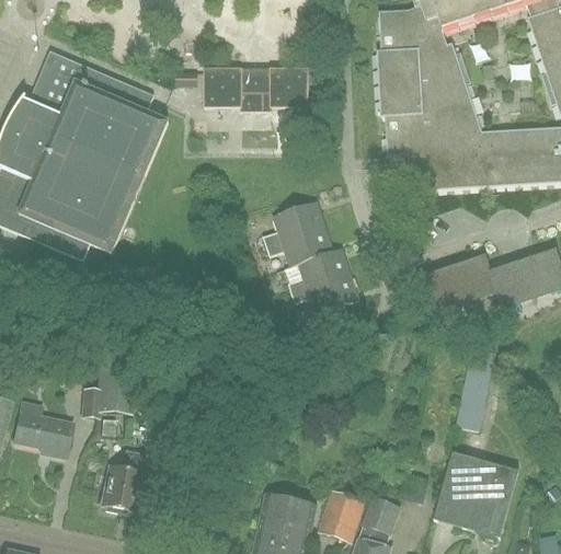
[(418,0),(420,4),(408,9),(378,11),(381,49),(377,49),(381,115),(385,115),(388,154),(408,152),(409,161),(403,161),(405,189),(560,180),(560,4),(559,6),(557,0),(418,0)]
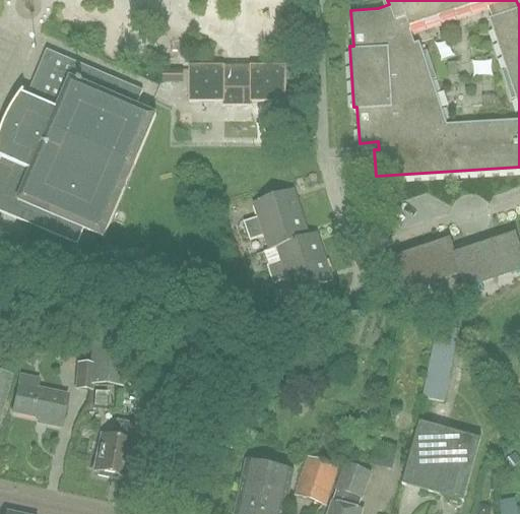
[(11,104),(4,118),(0,128),(0,209),(35,223),(75,242),(82,226),(102,235),(154,111),(148,109),(135,103),(141,87),(46,46),(26,92),(20,89),(11,104)]
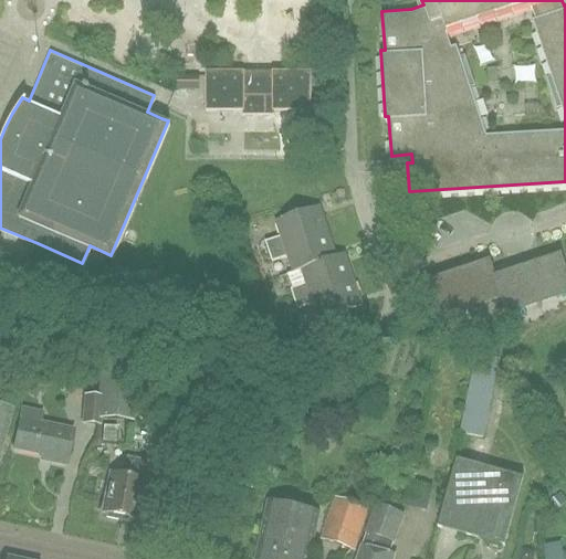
[(205,72),(205,107),(241,107),(241,112),(273,112),(273,107),(310,107),(310,67),(244,67),(205,67),(205,72)]
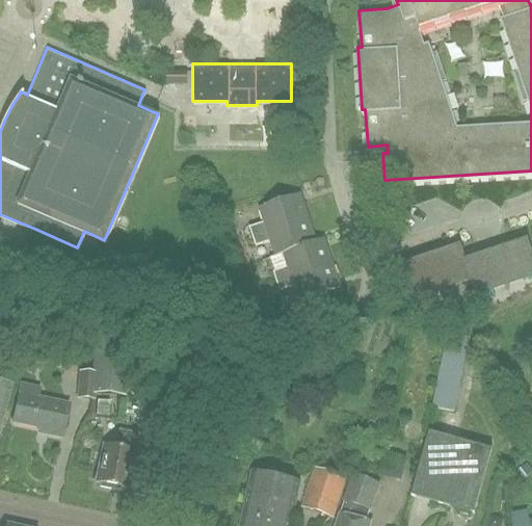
[(182,80),(182,67),(169,67),(166,67),(166,80),(182,80)]
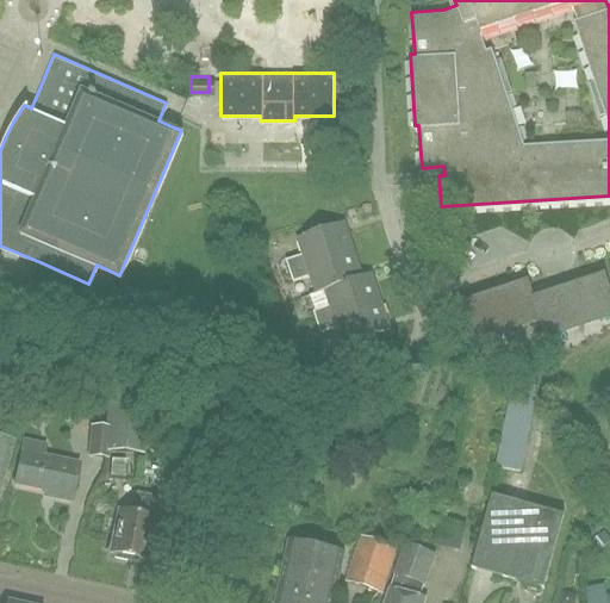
[(304,250),(287,255),(291,267),(353,246),(344,217),(298,232),(304,250)]
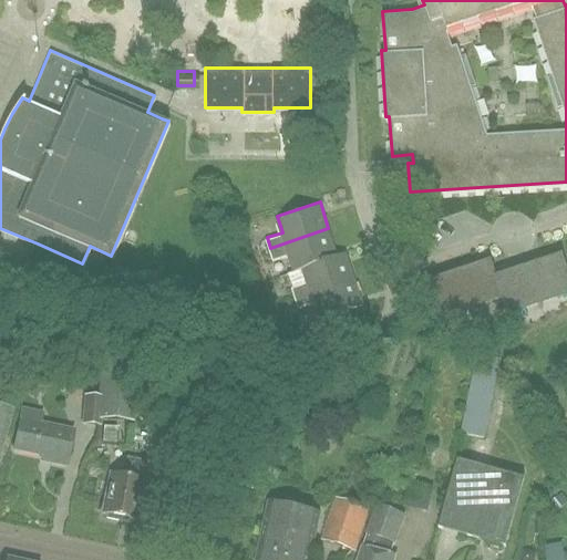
[(337,252),(328,228),(270,248),(274,258),(289,252),(295,268),(303,265),(337,252)]
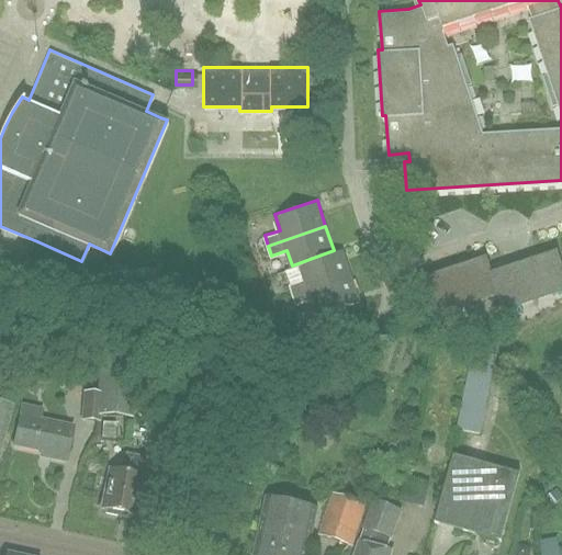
[(523,253),(537,296),(561,286),(561,267),(554,242),(523,253)]
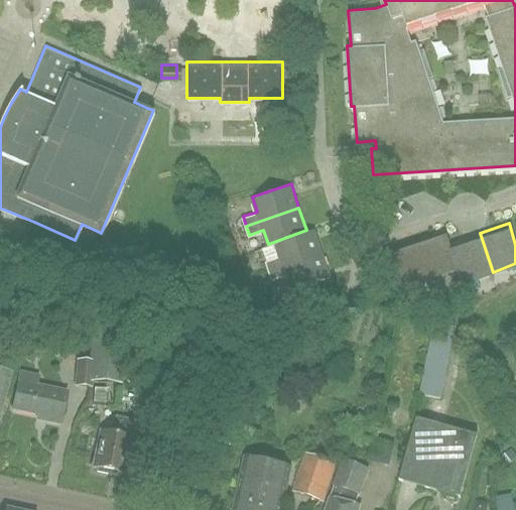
[(321,250),(314,227),(306,230),(276,241),(280,254),(266,259),(269,268),(321,250)]
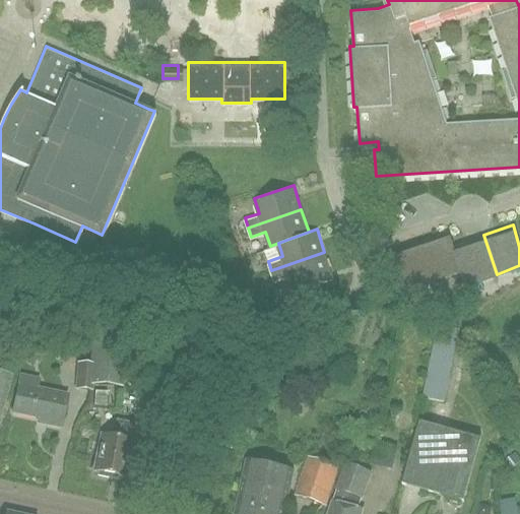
[(431,278),(461,268),(453,245),(448,230),(417,240),(431,278)]
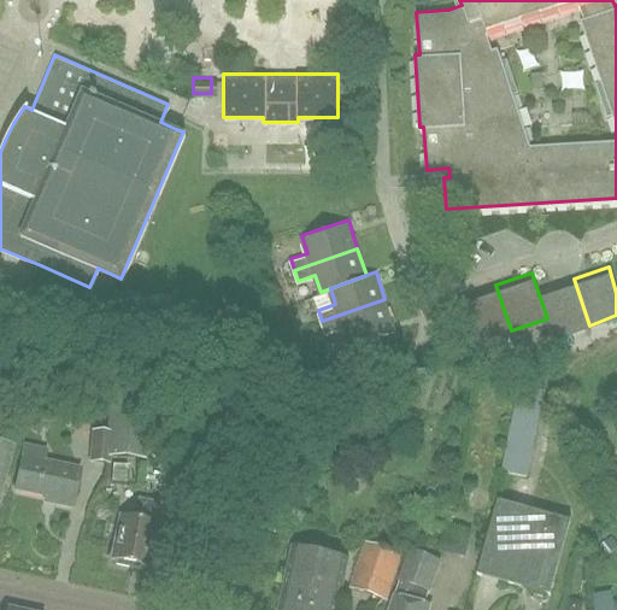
[(538,291),(547,318),(553,338),(589,326),(574,279),(538,291)]
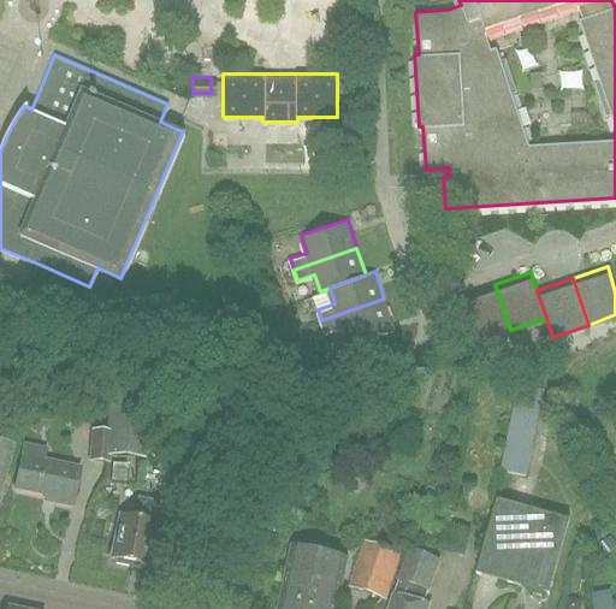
[(510,330),(495,284),(458,296),(474,342),(510,330)]
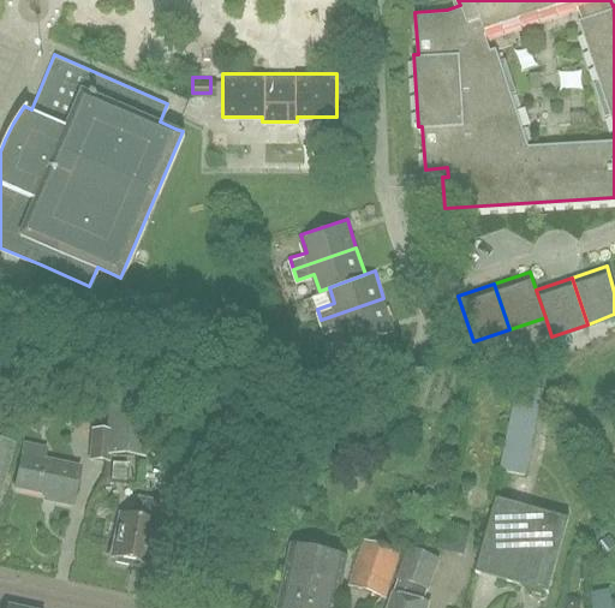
[(383,298),(321,320),(324,331),(341,325),(347,343),(393,327),(383,298)]
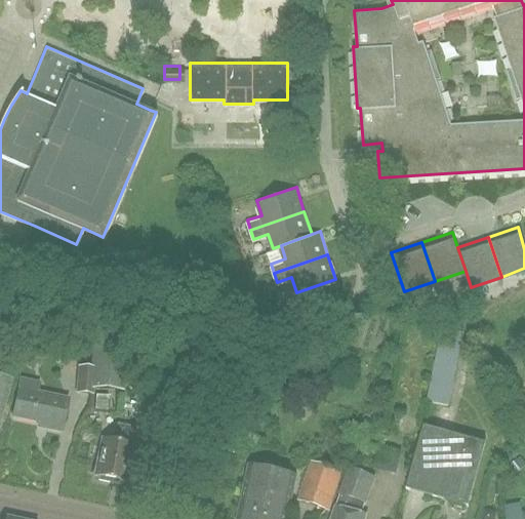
[(449,401),(463,327),(442,323),(427,397),(449,401)]
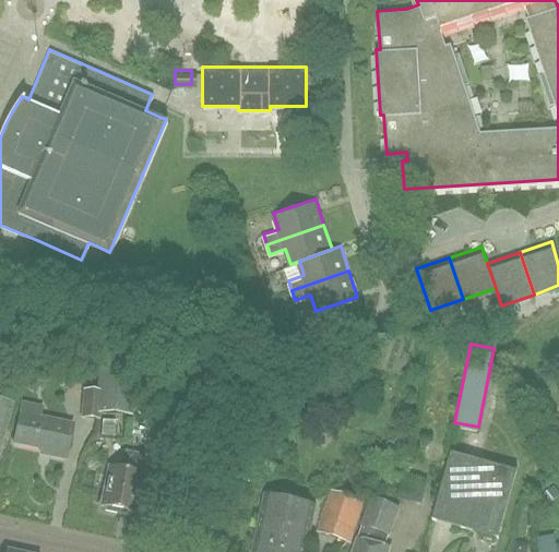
[(132,411),(135,367),(98,363),(96,385),(82,384),(80,414),(96,416),(99,416),(100,408),(132,411)]
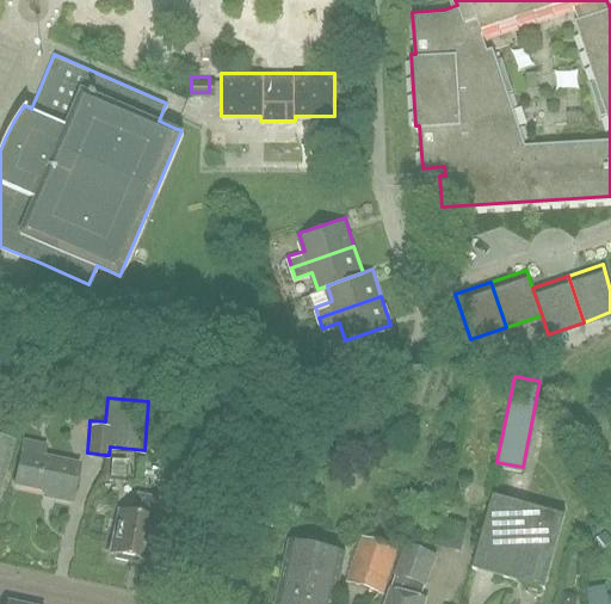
[(0,481),(13,437),(0,432),(0,481)]
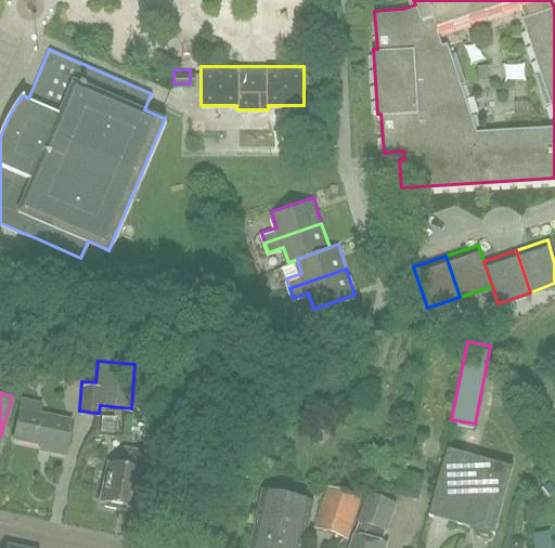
[(21,394),(18,405),(13,434),(50,442),(50,446),(64,449),(71,416),(40,409),(42,399),(21,394)]
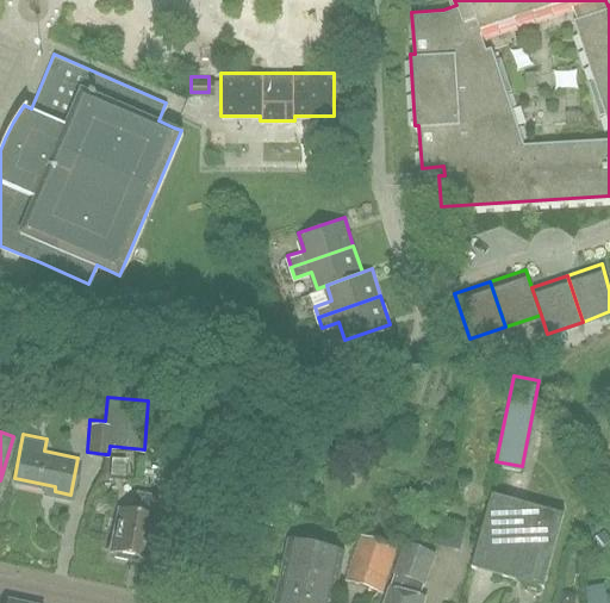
[(168,459),(161,498),(180,503),(188,462),(168,459)]
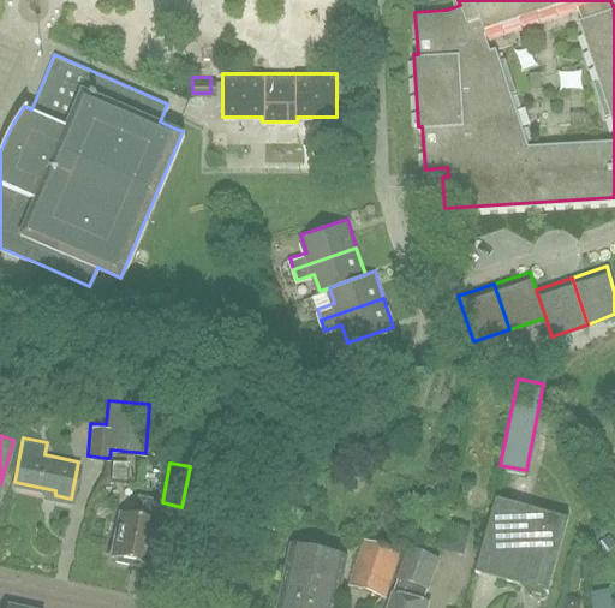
[(154,532),(157,517),(153,516),(156,496),(137,492),(132,511),(120,508),(111,550),(117,552),(115,556),(127,560),(129,555),(143,558),(149,531),(154,532)]
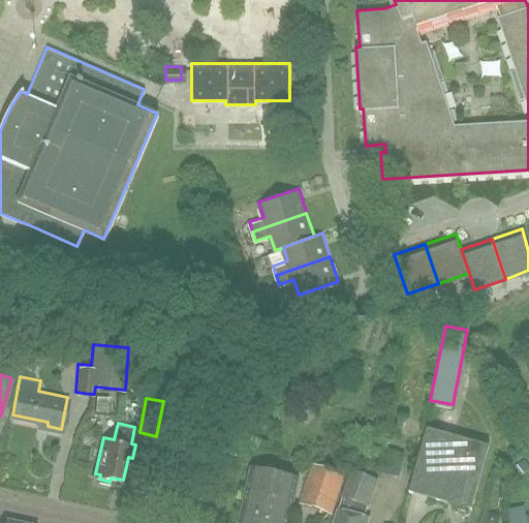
[(471,505),(489,442),(428,425),(409,488),(471,505)]
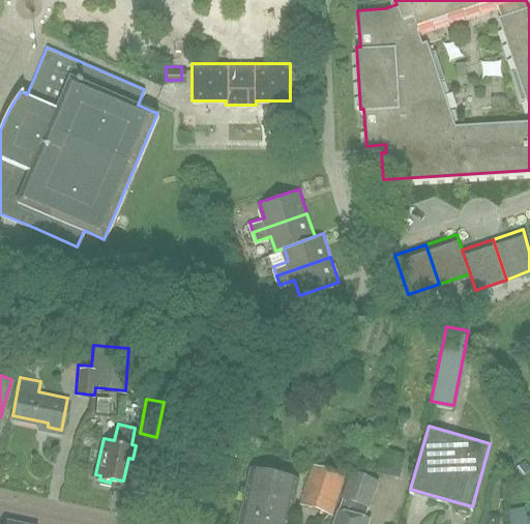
[(405,450),(382,446),(378,469),(400,474),(405,450)]
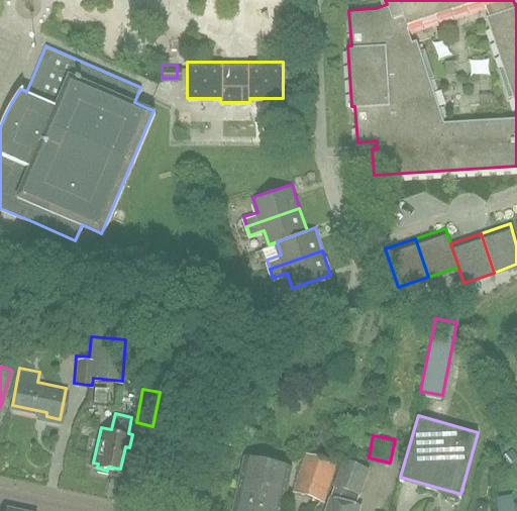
[(324,497),(335,458),(306,449),(295,488),(324,497)]
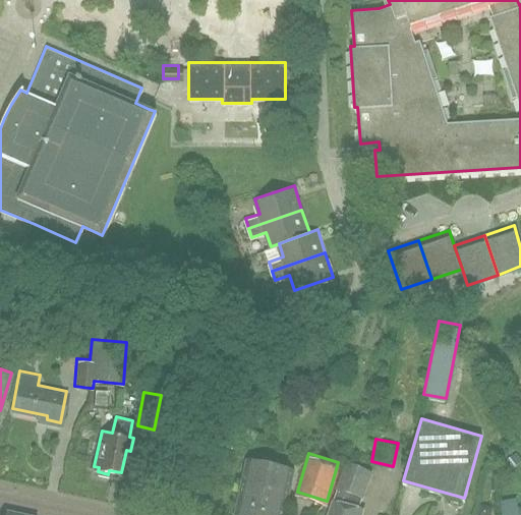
[(236,514),(283,514),(294,467),(246,457),(234,514),(236,514)]
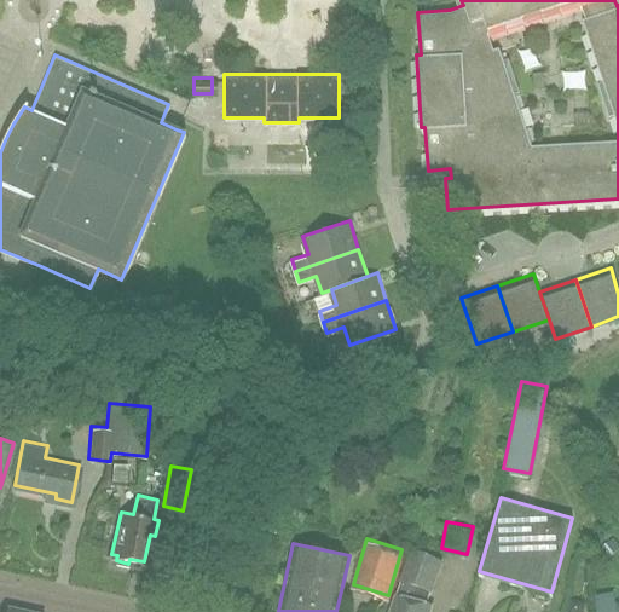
[(440,556),(411,549),(387,611),(427,611),(432,600),(426,598),(440,556)]
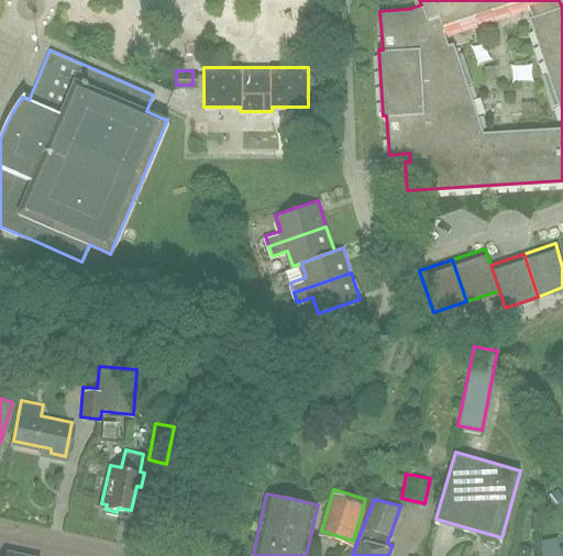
[(562,555),(562,544),(561,545),(560,535),(541,537),(543,547),(543,555),(562,555)]
